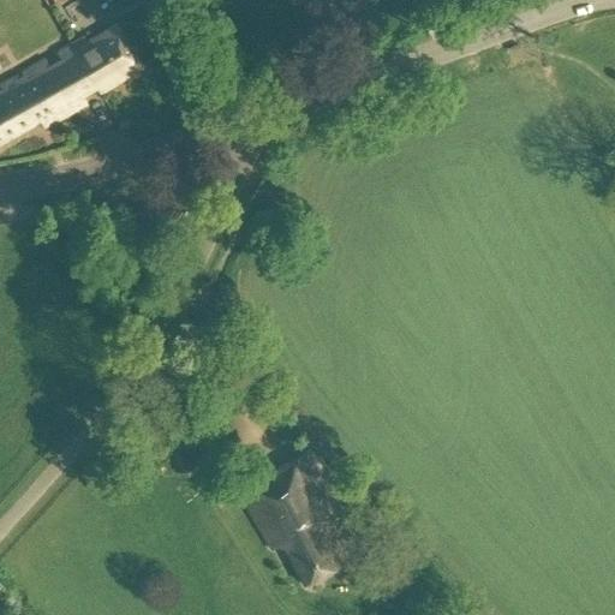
[(75,48),(97,88),(101,93),(142,69),(117,24),(75,48)]
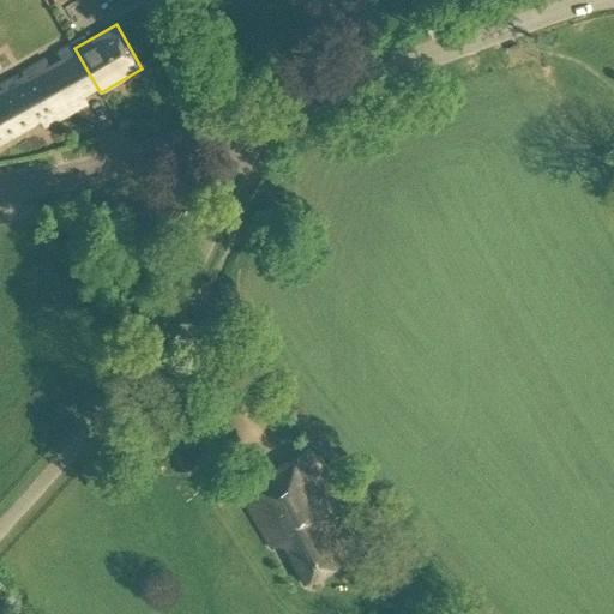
[(97,88),(74,48),(73,46),(0,86),(0,143),(40,121),(43,127),(88,103),(83,96),(97,88)]
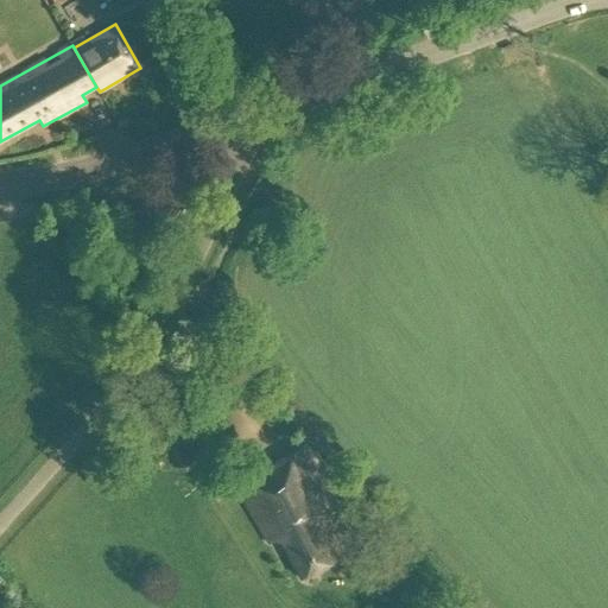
[(335,559),(343,556),(324,519),(337,511),(303,448),(238,486),(271,543),(280,537),(302,578),(336,562),(335,559)]
